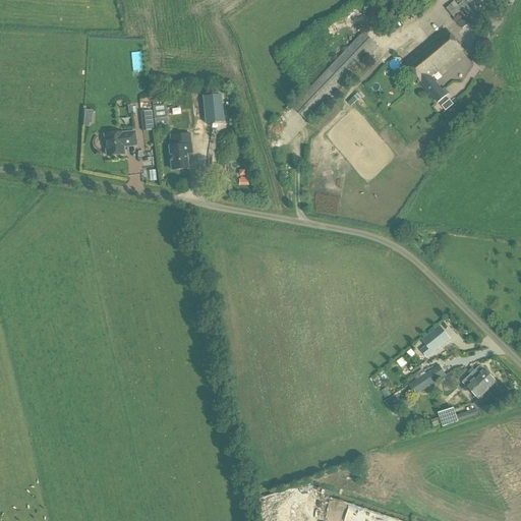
[(471,0),(465,0),(459,6),(473,21),(483,12),(471,0)]
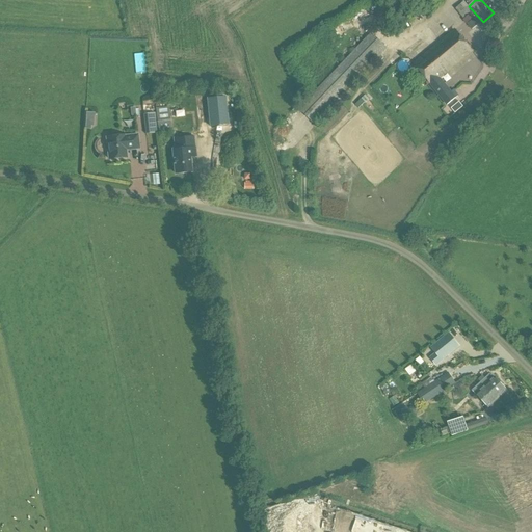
[(464,2),(456,9),(463,20),(473,11),(464,2)]
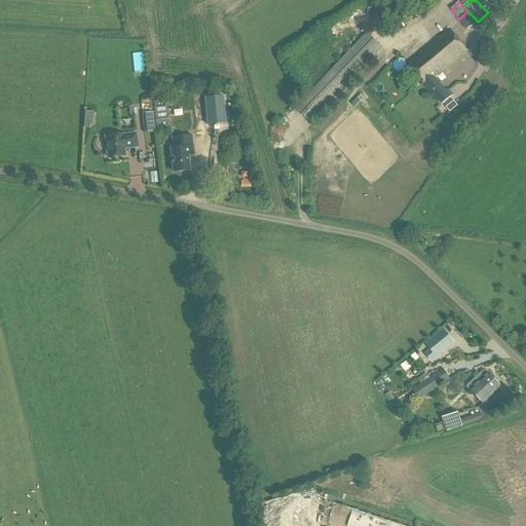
[(466,13),(458,21),(467,31),(476,24),(466,13)]
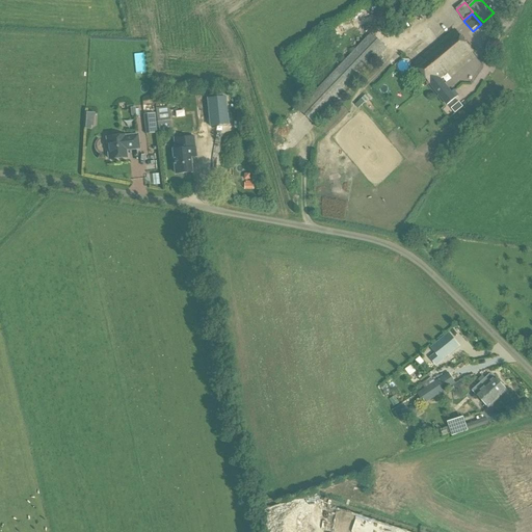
[(456,30),(415,64),(449,106),(457,99),(442,79),(474,52),(456,30)]
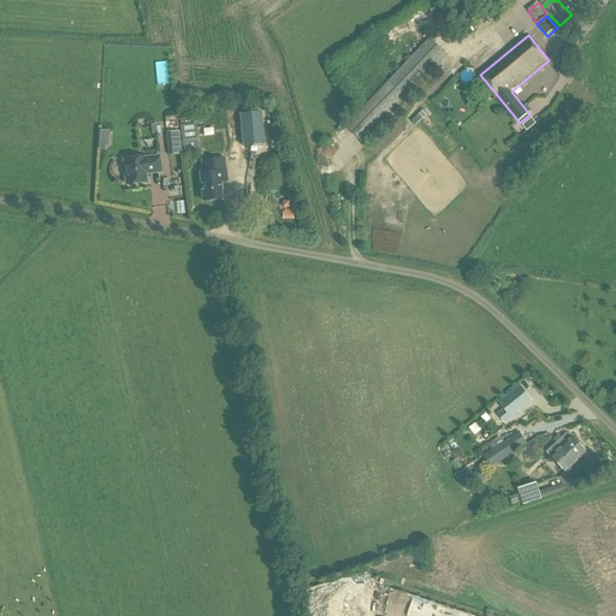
[(431,39),(347,126),(365,146),(450,57),(431,39)]
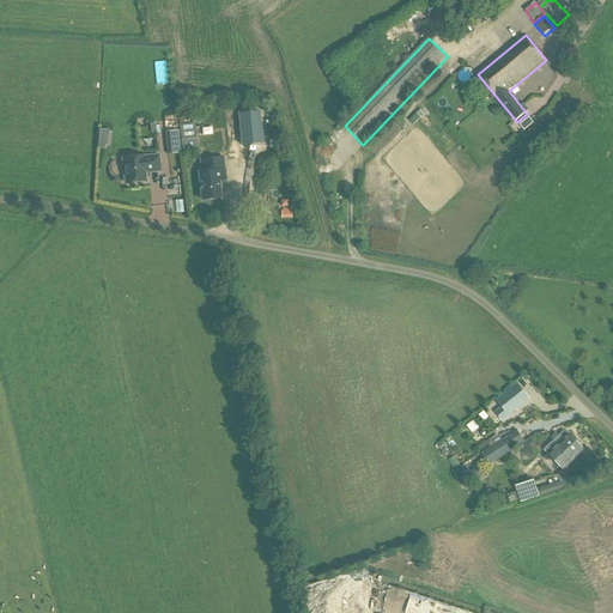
[(235,115),(237,144),(258,143),(254,113),(235,115)]
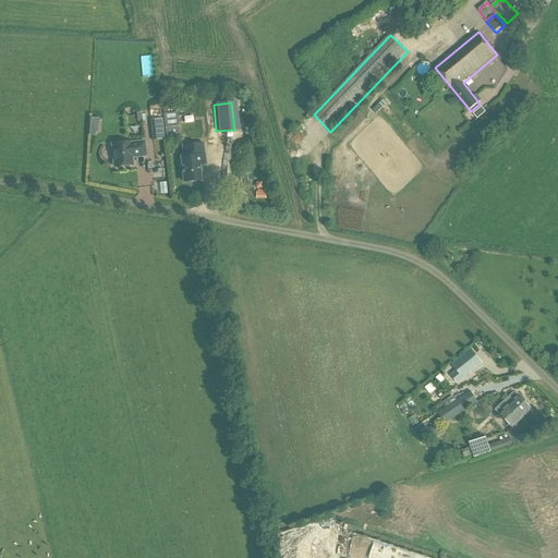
[(482,108),(473,113),(477,119),(486,113),(482,108)]
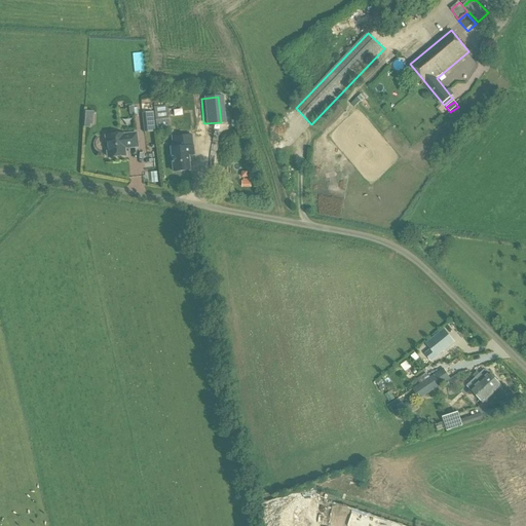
[(155,133),(153,114),(145,115),(147,133),(155,133)]
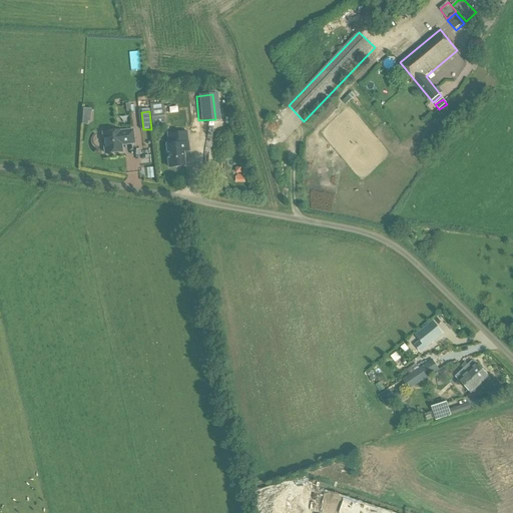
[(120,132),(103,134),(105,154),(122,152),(121,143),(124,143),(124,145),(134,144),(133,131),(120,133),(120,132)]
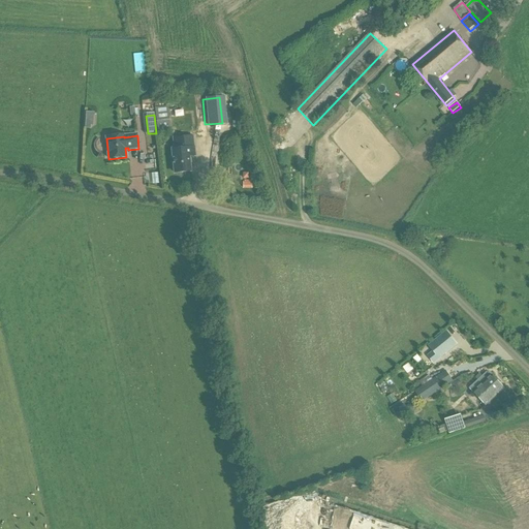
[(176,151),(173,152),(175,174),(191,173),(189,157),(191,157),(190,150),(193,150),(192,138),(175,141),(176,151)]
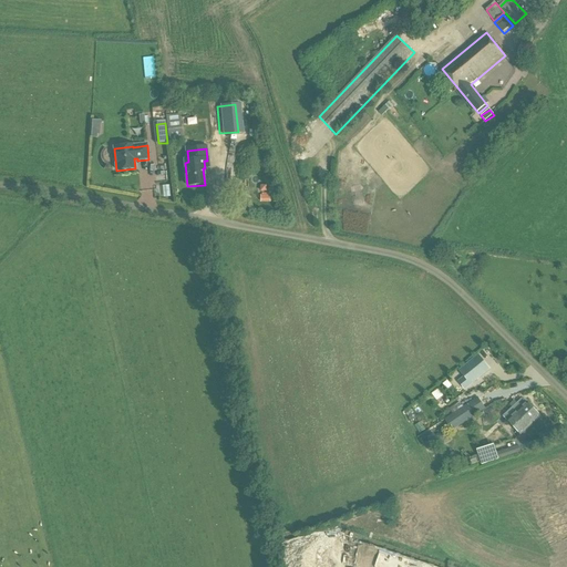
[(488,369),(478,356),(460,370),(471,384),(488,369)]
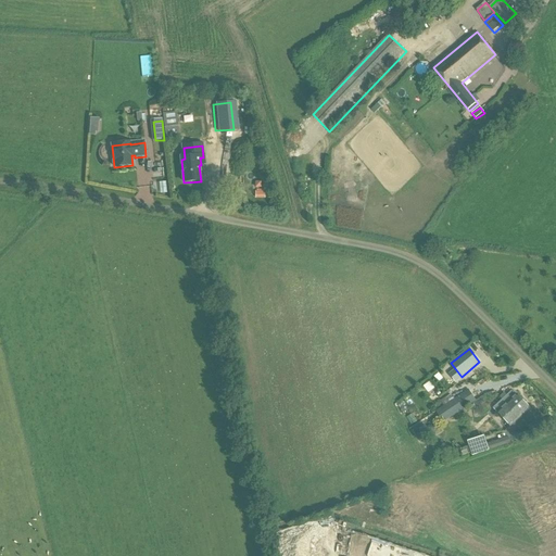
[(424,380),(427,387),(434,382),(431,377),(424,380)]
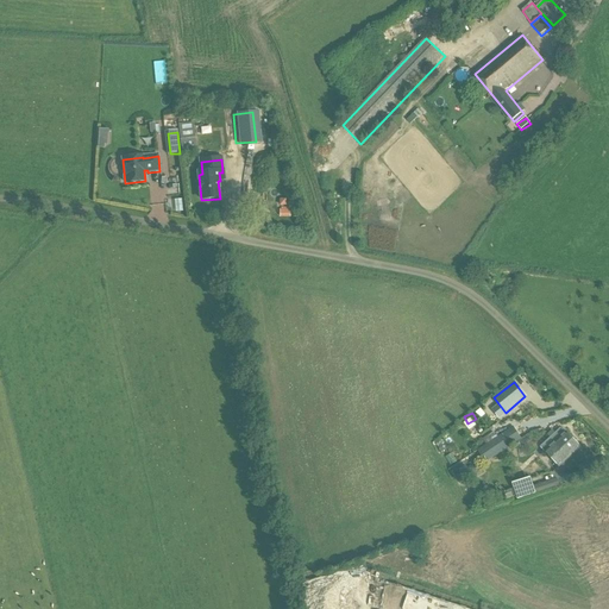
[(457,426),(452,428),(462,446),(473,440),(469,432),(462,435),(457,426)]
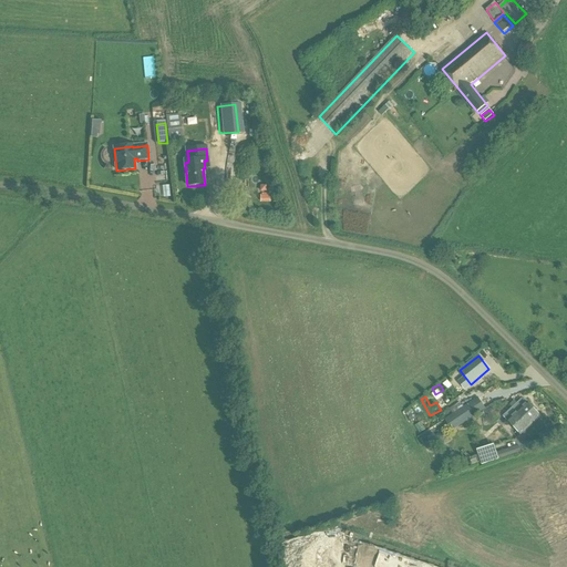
[(478,398),(445,420),(453,432),(486,409),(478,398)]
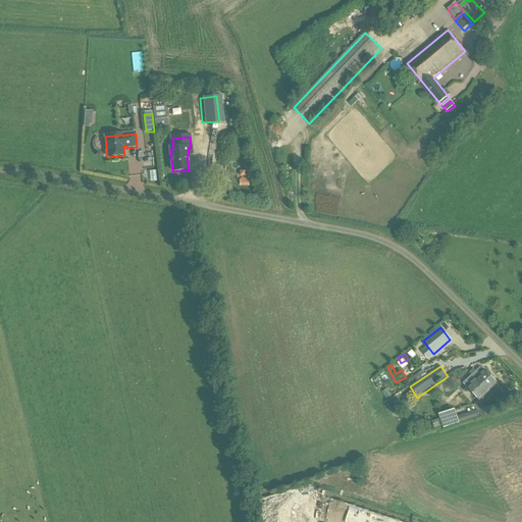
[(481,369),(465,384),(468,388),(480,402),(499,384),(486,371),(485,372),(481,369)]
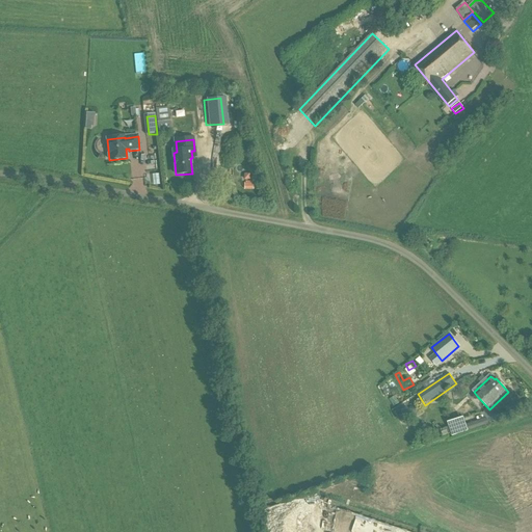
[(416,405),(399,417),(404,425),(422,413),(416,405)]
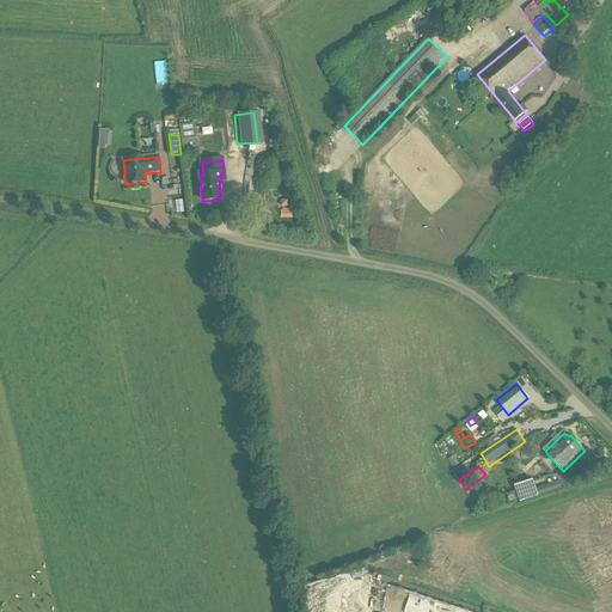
[(539,497),(555,491),(554,485),(537,490),(539,497)]
